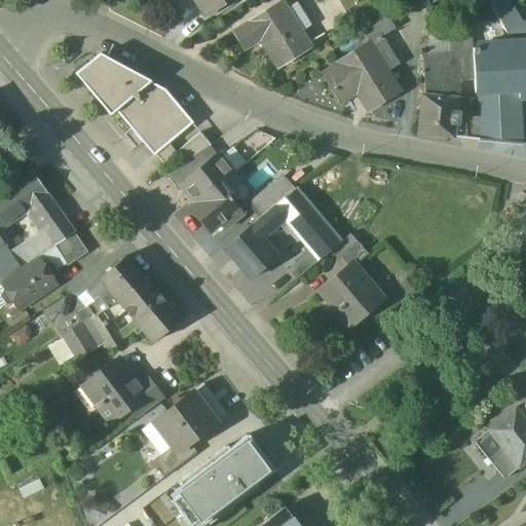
[(226,0),(192,0),(203,15),(226,0)]
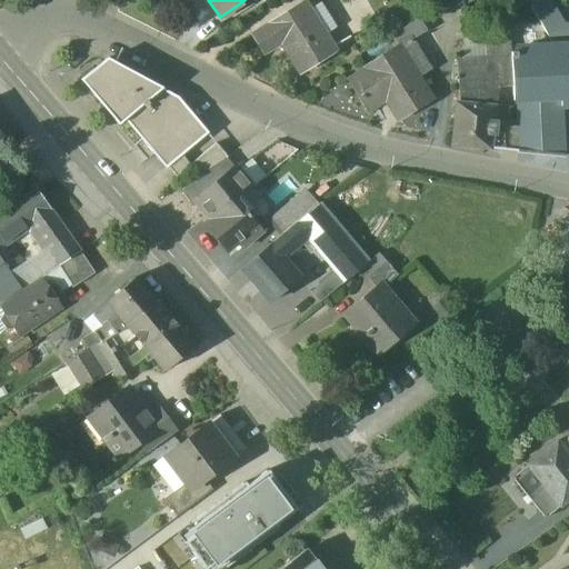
[(568,52),(568,46),(542,0),(527,0),(558,53),(568,52)]
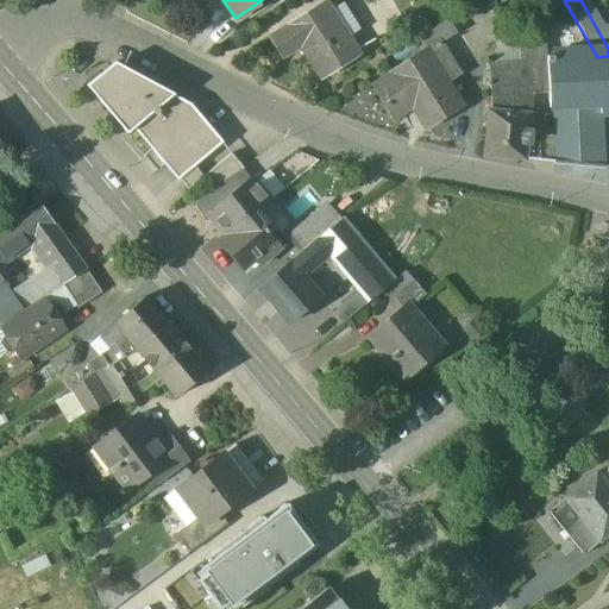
[(322,4),(268,37),(280,56),(297,45),(318,77),(353,55),(322,4)]
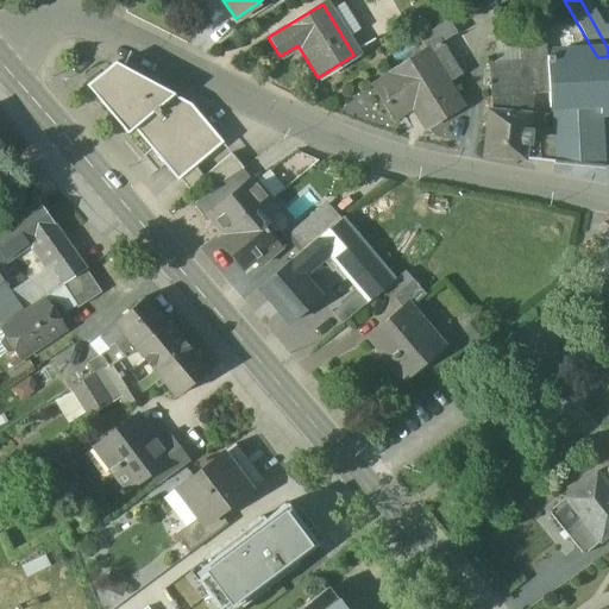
[(447,20),(419,38),(426,50),(437,43),(438,44),(453,33),(447,20)]
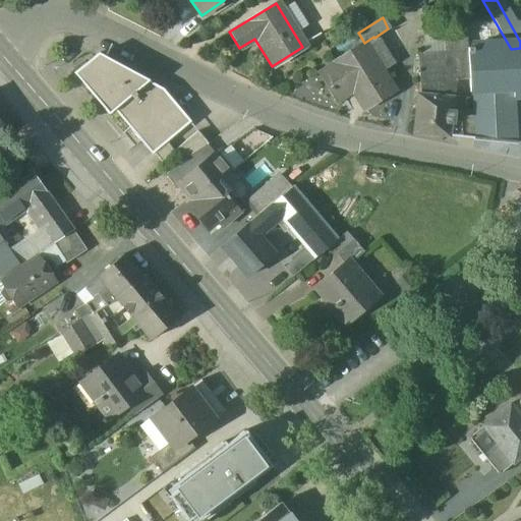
[(374,38),(373,37),(364,43),(363,43),(381,70),(392,63),(374,38)]
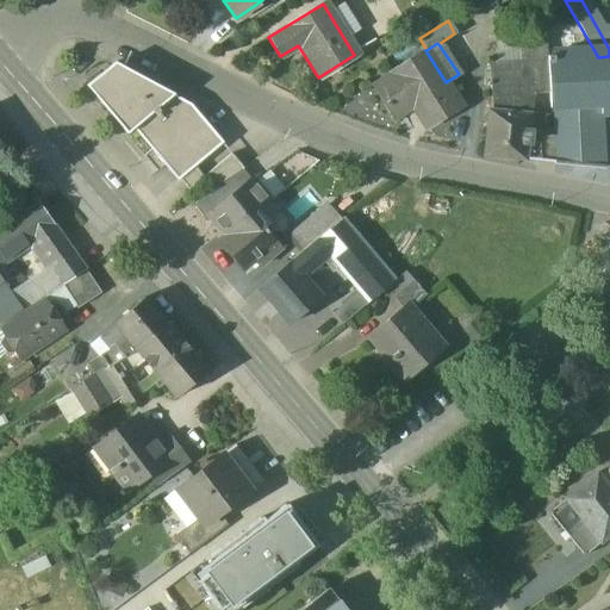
[(425,50),(390,73),(391,74),(374,85),(386,103),(384,104),(393,119),(412,107),(425,129),(461,107),(446,82),(425,50)]
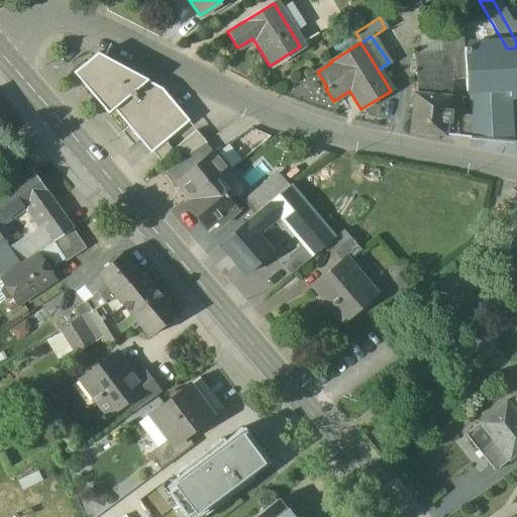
[(516,47),(507,48),(469,52),(469,48),(464,48),(464,52),(466,78),(467,91),(470,91),(508,91),(509,98),(516,97),(516,47)]
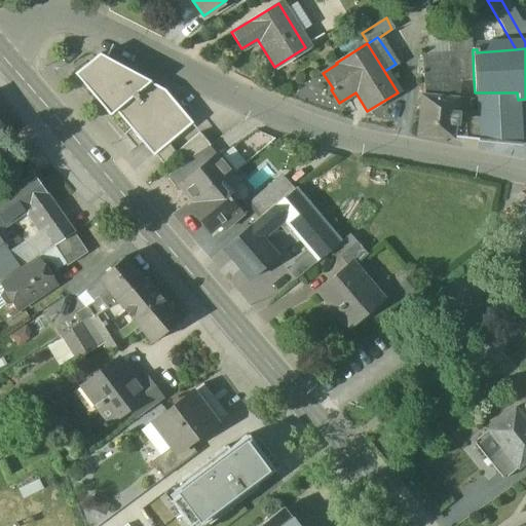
[(473,52),(421,55),(423,97),(454,100),(453,81),(474,79),(473,52)]
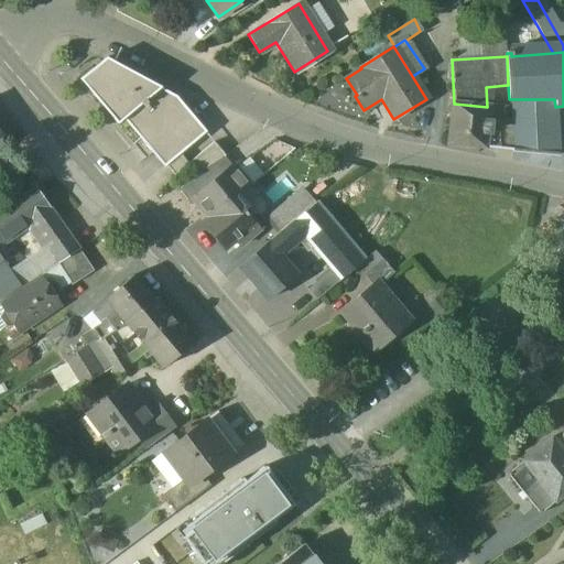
[(159,89),(106,58),(80,79),(118,123),(125,118),(159,89)]
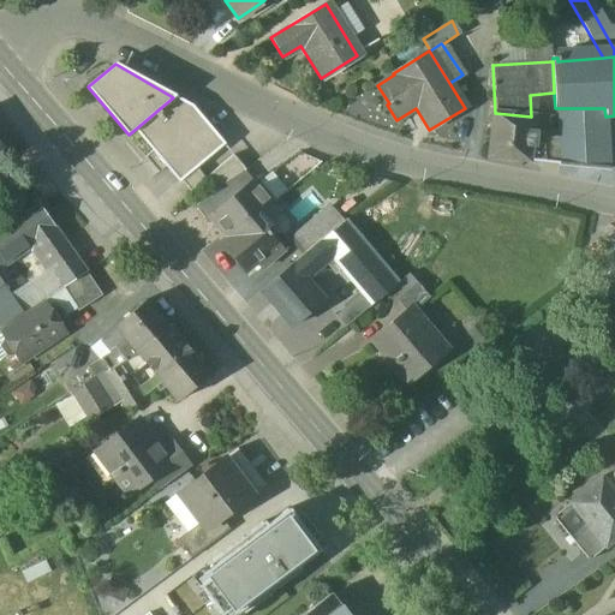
[(173,97),(136,129),(151,148),(144,154),(156,169),(165,163),(179,181),(225,143),(191,106),(173,97)]
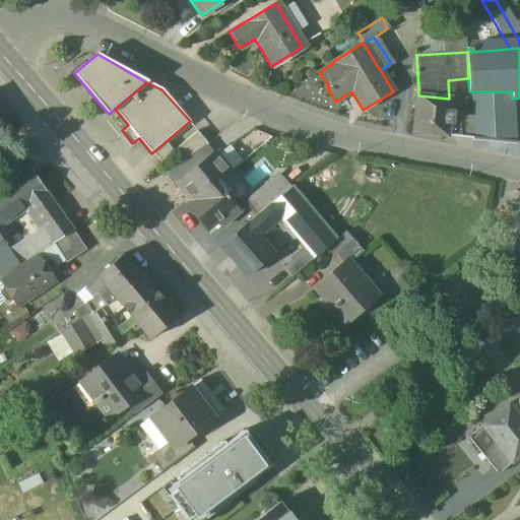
[(511,91),(472,91),(474,140),(514,144),(512,99),(511,91)]
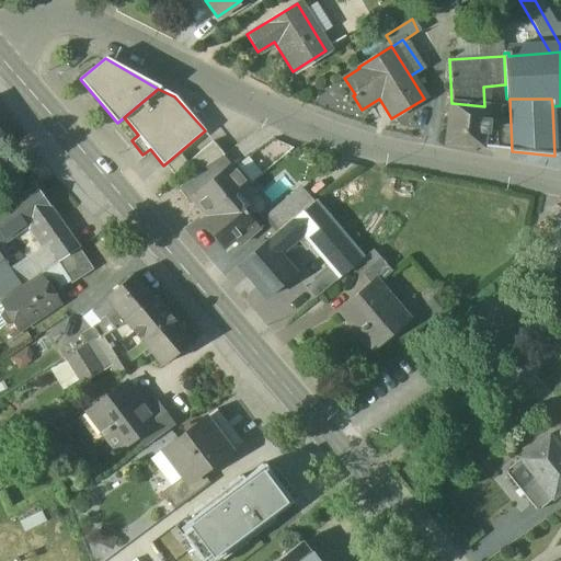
[(451,103),(448,103),(445,145),(483,149),(484,135),(487,135),(487,133),(487,123),(484,122),(484,106),(451,103)]
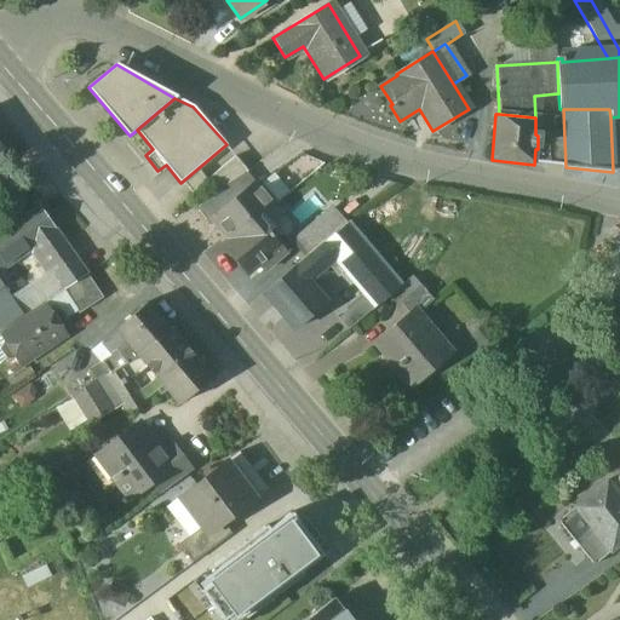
[(547,149),(538,147),(538,149),(535,149),(534,165),(549,166),(547,149)]
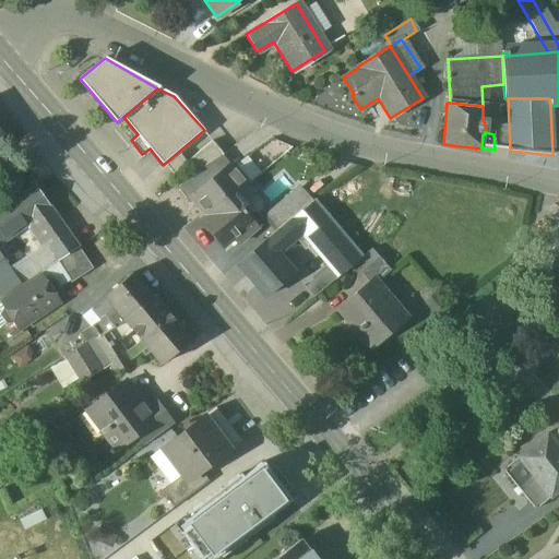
[(212,141),(189,161),(198,171),(222,156),(223,155),(212,141)]
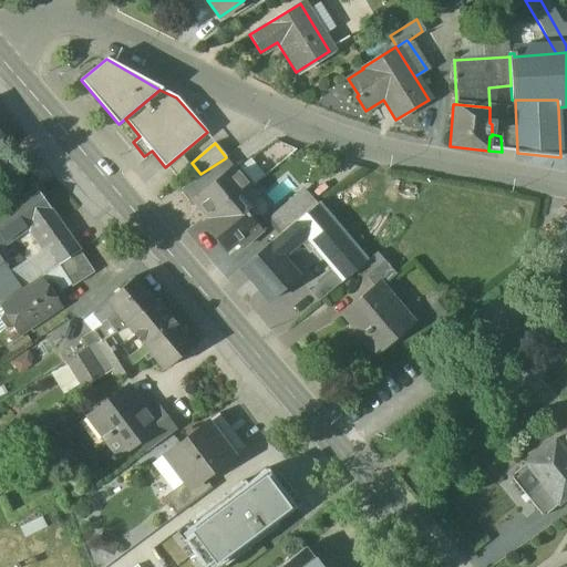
[(253,157),(241,164),(250,182),(261,176),(253,157)]
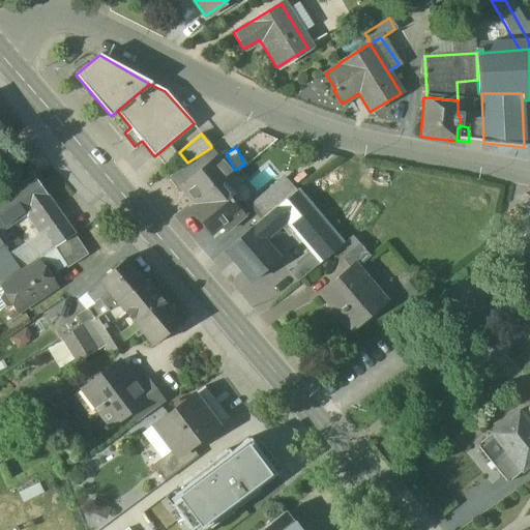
[(210,148),(188,163),(198,173),(217,156),(210,148)]
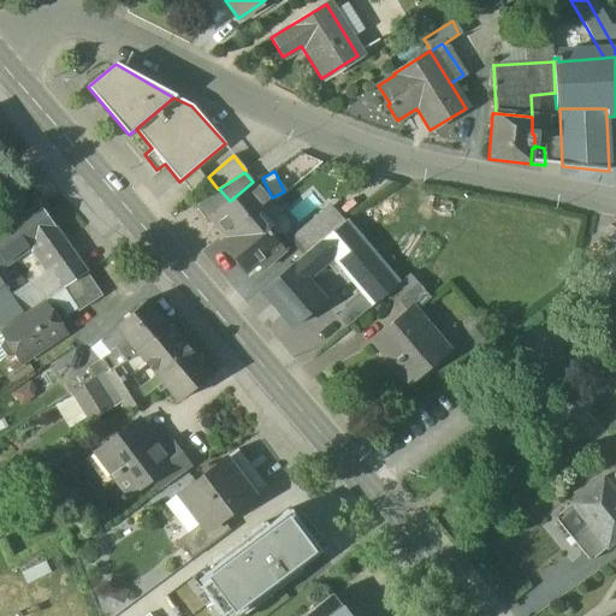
[(230,201),(206,221),(208,224),(214,219),(230,237),(260,212),(261,213),(271,205),(253,182),(230,201)]
